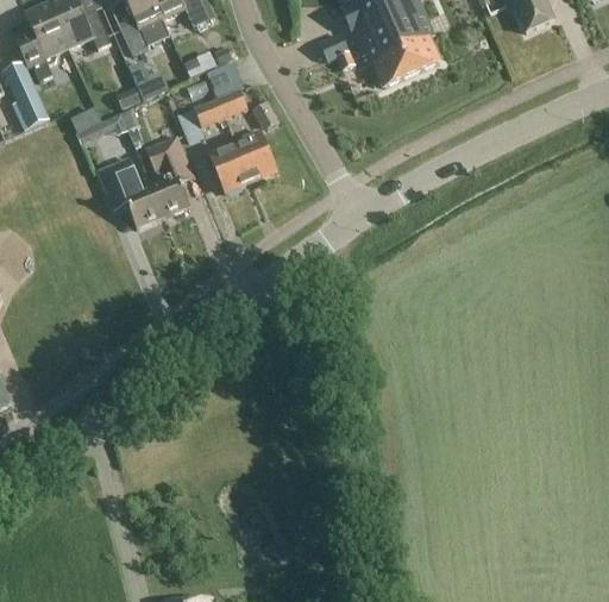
[(55,0),(50,2),(69,46),(93,36),(98,48),(112,42),(96,8),(83,14),(77,0),(55,0)]
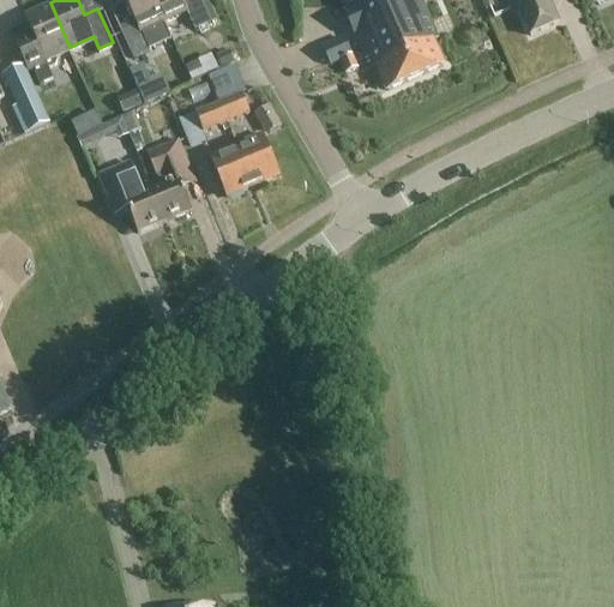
[(150,47),(149,44),(169,36),(162,19),(164,18),(156,0),(127,0),(136,19),(121,26),(133,54),(150,47)]
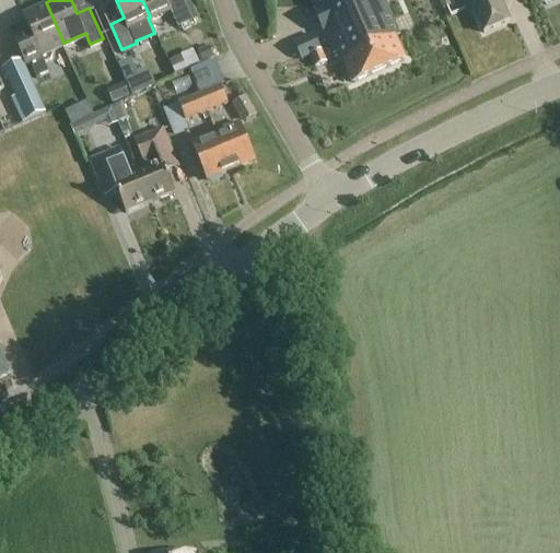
[(142,0),(150,16),(171,7),(178,23),(193,16),(185,0),(142,0)]
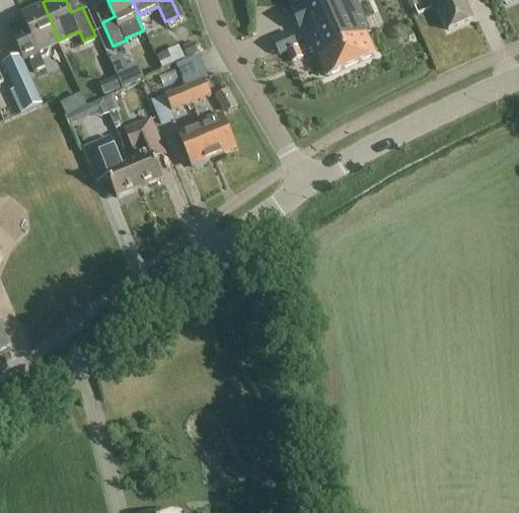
[(290,0),(293,8),(292,8),(300,25),(301,24),(313,54),(318,52),(327,72),(374,52),(365,30),(370,28),(357,0),(290,0)]
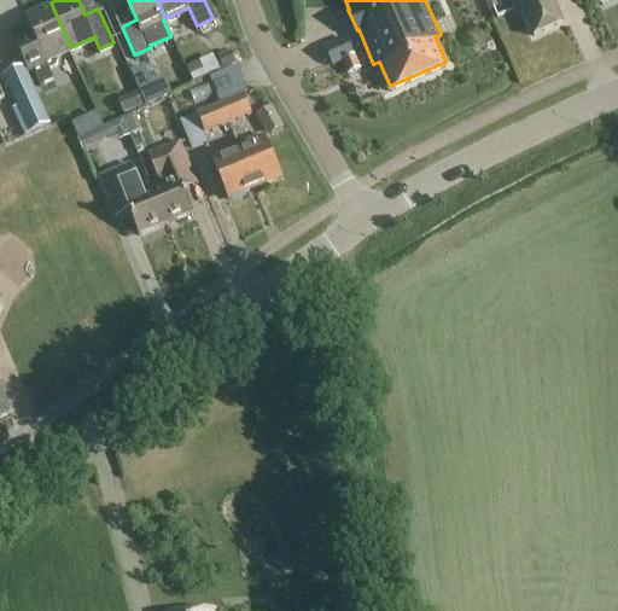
[(513,0),(518,11),(524,9),(534,30),(563,18),(554,0),(513,0)]
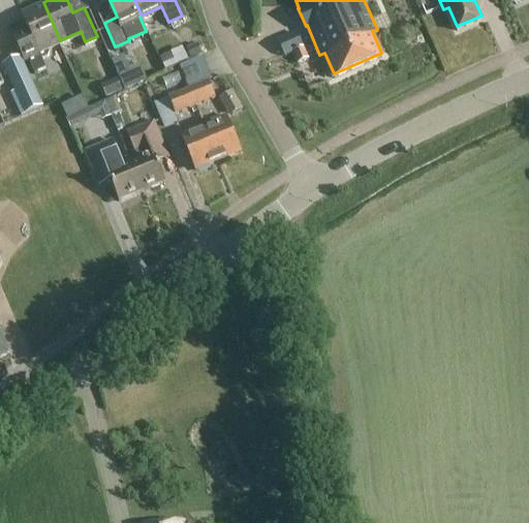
[(24,59),(29,57),(34,69),(47,64),(41,55),(48,53),(49,49),(48,45),(60,40),(43,2),(22,10),(25,17),(28,24),(31,31),(33,37),(23,42),(18,44),(24,59)]
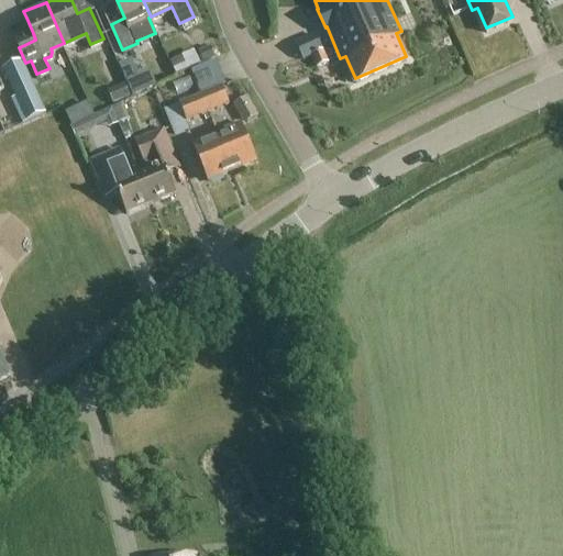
[(197,60),(214,53),(210,43),(192,51),(197,60)]
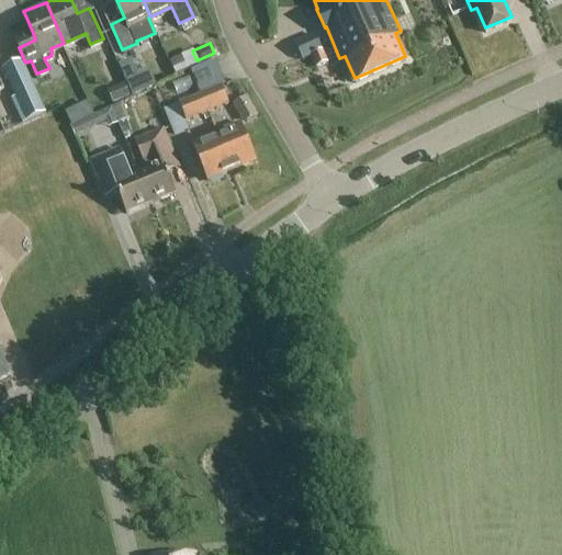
[(315,64),(328,59),(323,45),(311,51),(315,64)]
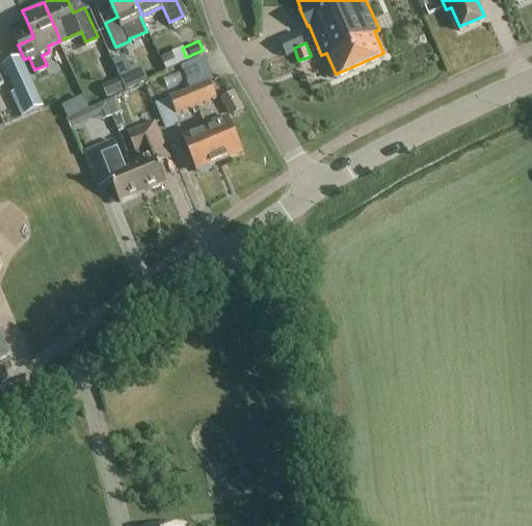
[(3,61),(15,88),(11,89),(21,112),(43,103),(21,54),(3,61)]
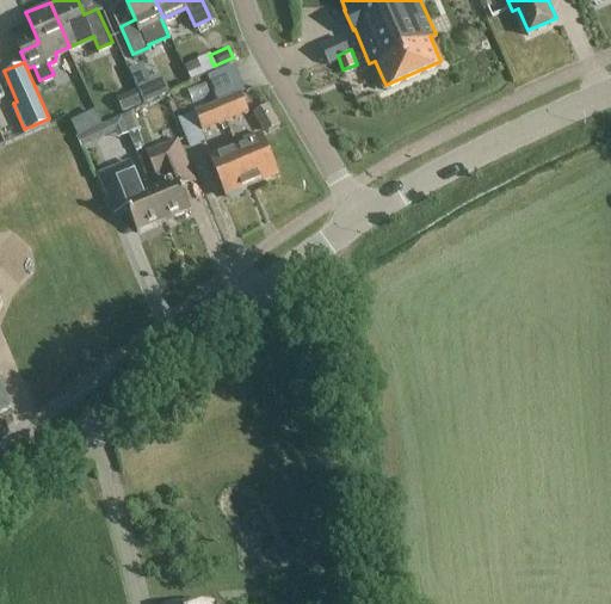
[(161,69),(149,75),(158,93),(170,88),(161,69)]
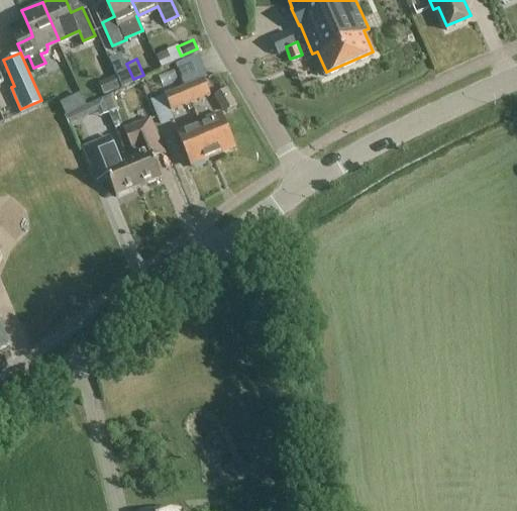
[(103,90),(118,84),(113,74),(99,80),(103,90)]
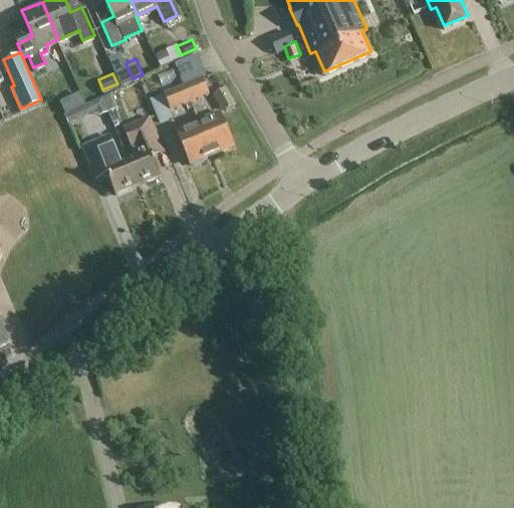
[(199,76),(182,84),(188,98),(206,91),(199,76)]
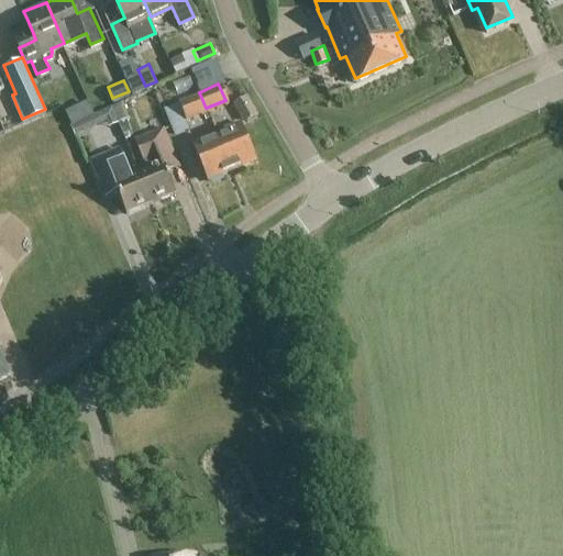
[(243,119),(258,110),(247,91),(233,100),(243,119)]
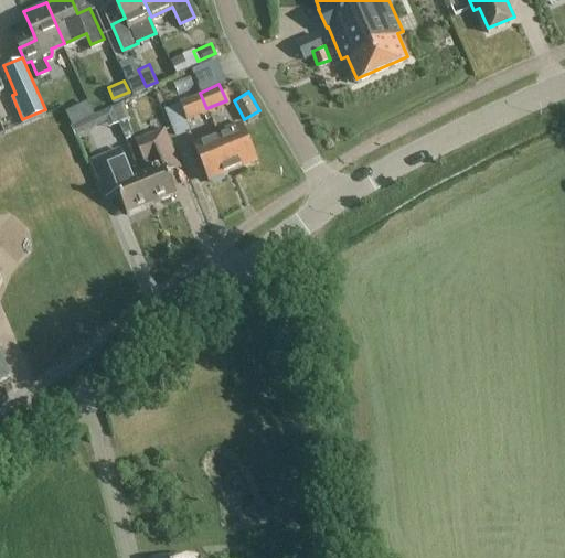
[(206,108),(200,93),(180,102),(187,117),(206,108)]
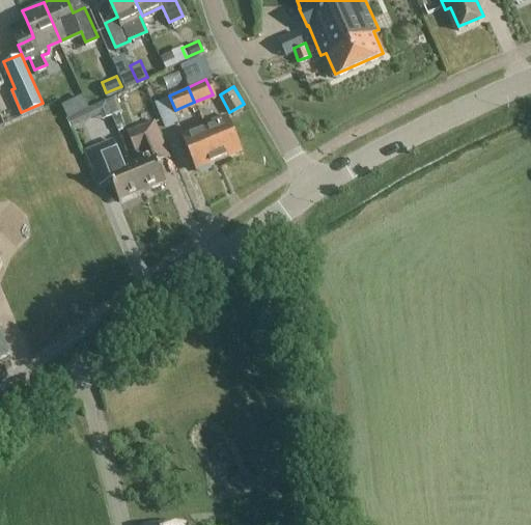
[(70,118),(74,127),(99,113),(103,119),(112,114),(104,100),(70,118)]
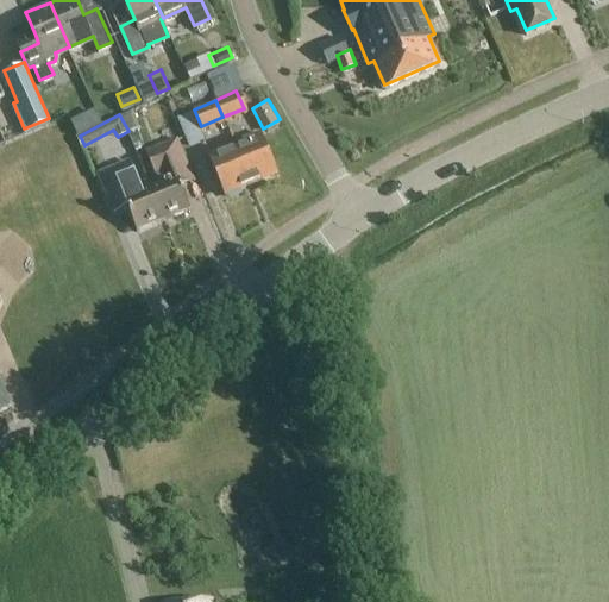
[(244,139),(234,144),(250,180),(275,169),(257,129),(242,135),(244,139)]
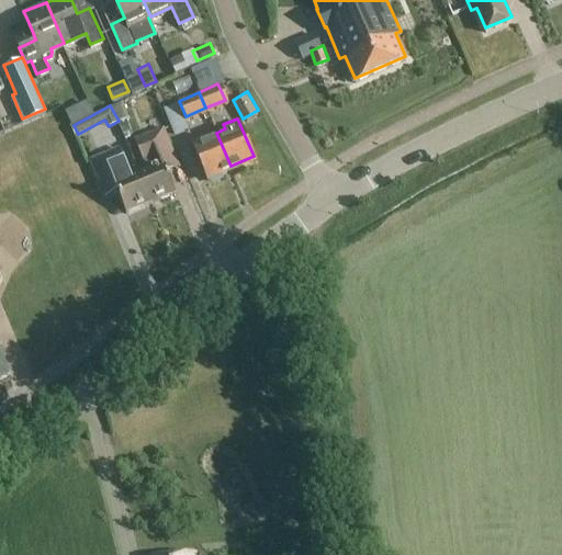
[(134,136),(136,139),(146,163),(138,167),(152,199),(176,188),(168,168),(164,159),(176,154),(166,129),(164,124),(150,129),(138,134),(134,136)]
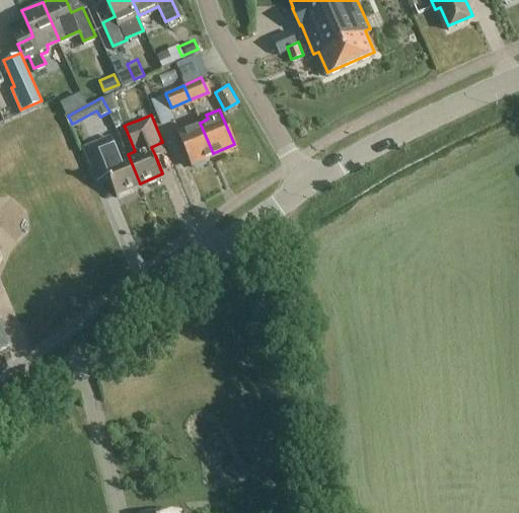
[(213,153),(200,123),(193,126),(191,122),(176,128),(192,162),(213,153)]
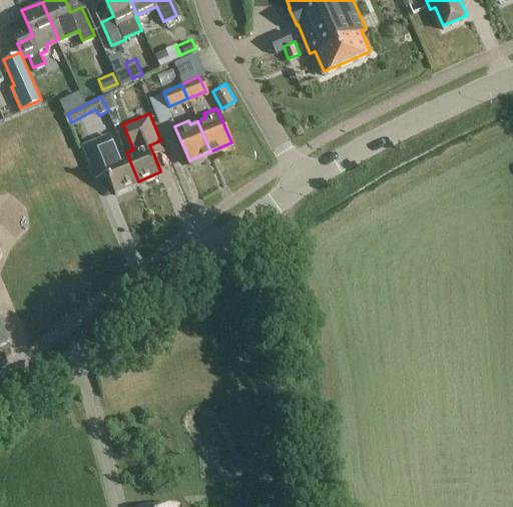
[(80,143),(91,168),(94,167),(103,163),(107,172),(115,191),(138,181),(126,152),(118,155),(111,137),(108,131),(96,136),(83,142),(80,143)]
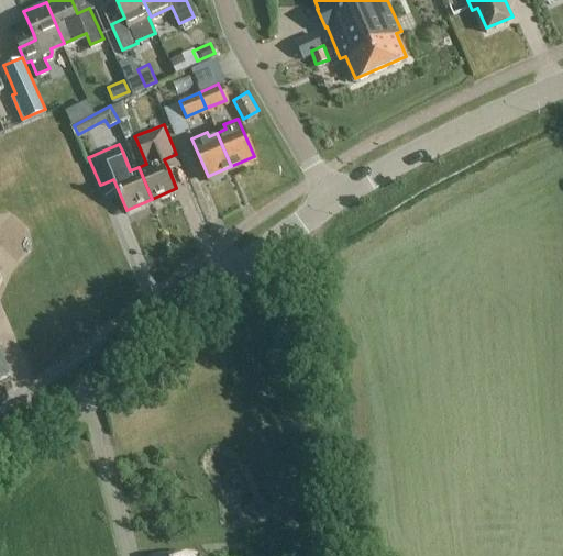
[(299,311),(302,329),(313,327),(310,310),(299,311)]
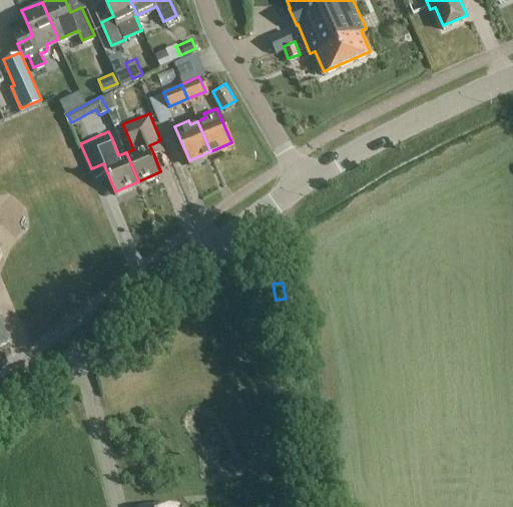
[(0,342),(9,338),(0,320),(0,342)]
